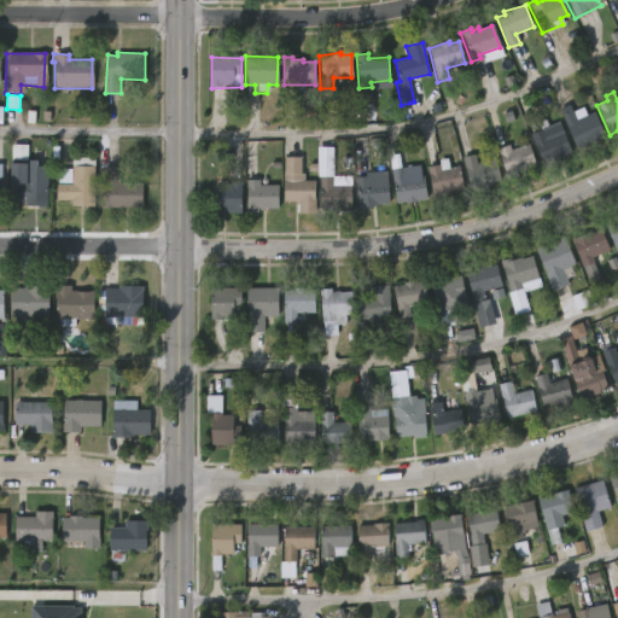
[(569,104),(572,112),(582,106),(587,115),(594,111),(606,136),(577,151),(557,110),(569,104)]
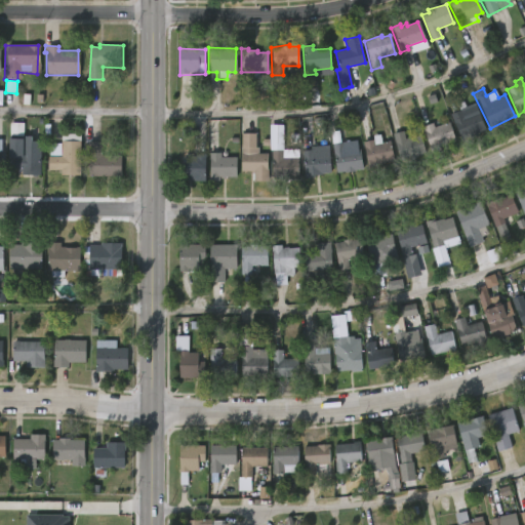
[(462,110),(466,117),(480,111),(488,129),(465,139),(452,114),(462,110)]
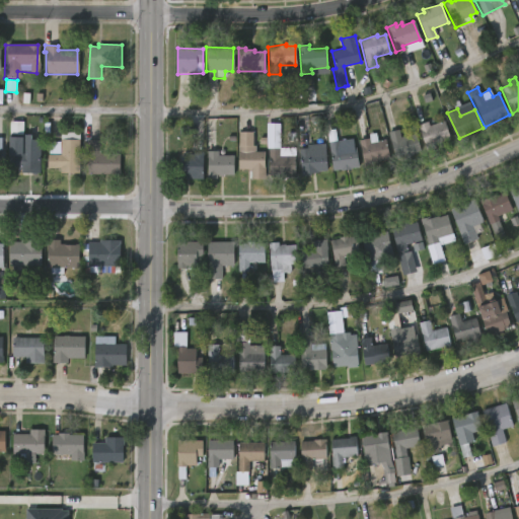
[(446,120),(453,139),(438,145),(439,147),(428,151),(419,125),(430,121),(432,126),(446,120)]
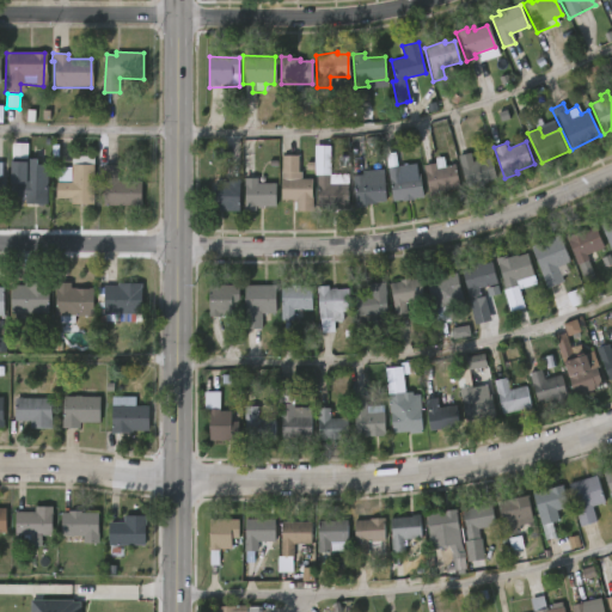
[(469,153),(471,164),(489,158),(495,177),(464,187),(456,157),(469,153)]
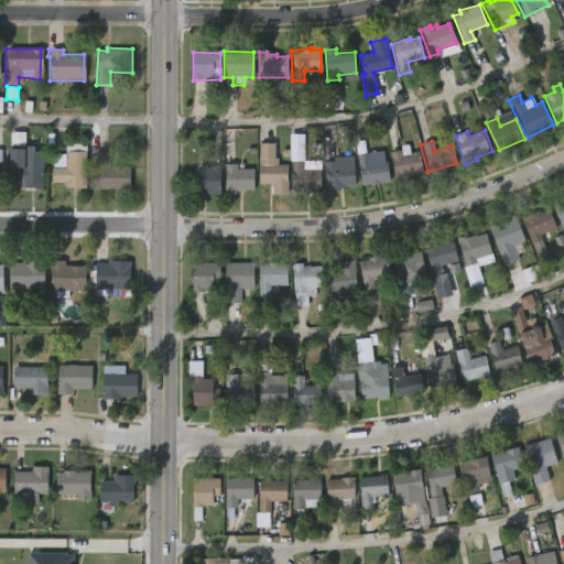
[(274,143),(274,159),(277,159),(277,165),(286,165),(286,195),(271,195),(271,184),(258,184),(258,143),(274,143)]
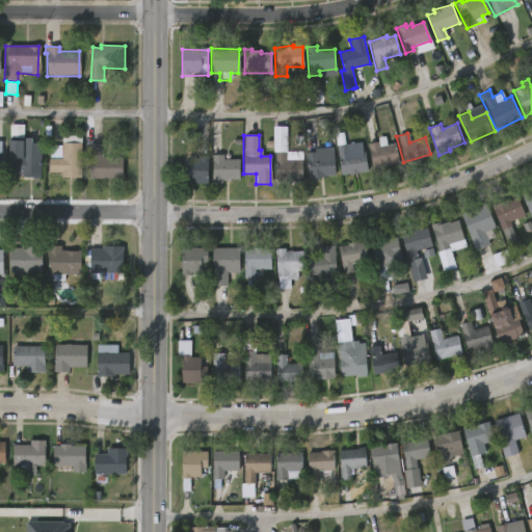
[(30,138),(30,143),(40,143),(40,179),(20,178),(20,174),(7,174),(7,140),(21,141),(21,138),(30,138)]
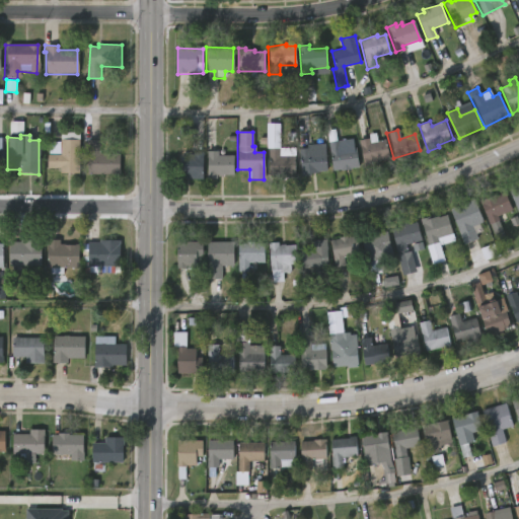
[(369,138),(370,143),(384,140),(389,159),(364,165),(358,141),(369,138)]
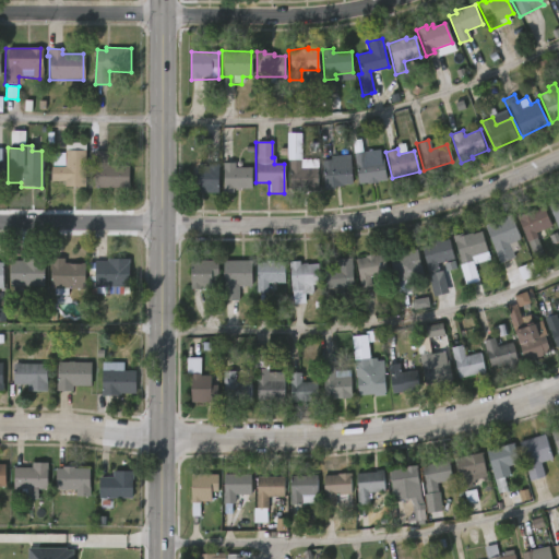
[(82,151),(82,187),(62,187),(62,182),(48,181),(49,153),(62,153),(62,151),(82,151)]
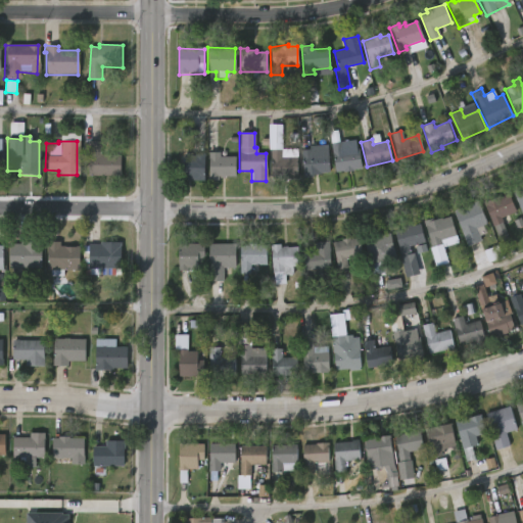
[(102,141),(102,154),(123,154),(122,175),(90,175),(90,141),(102,141)]
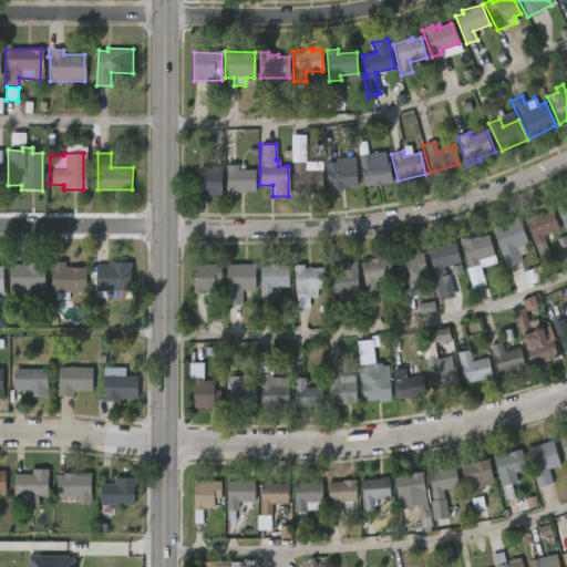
[(385,153),(387,162),(388,162),(391,183),(372,187),(371,185),(362,186),(358,157),(385,153)]
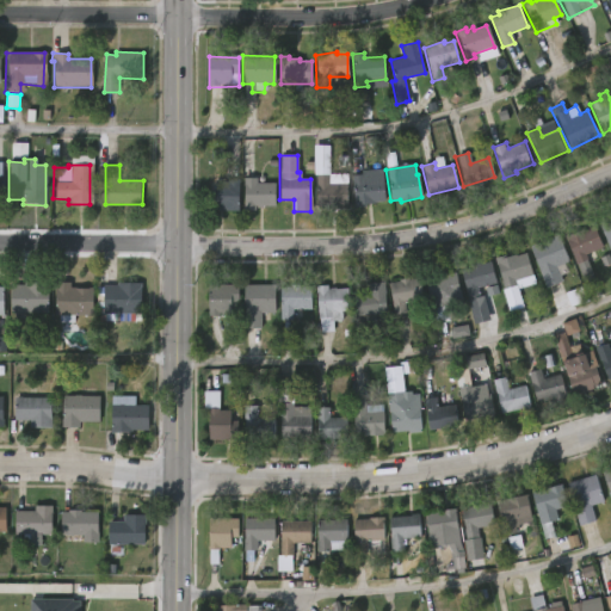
[(366,205),(351,205),(350,176),(362,176),(362,172),(382,171),(383,199),(368,201),(366,205)]
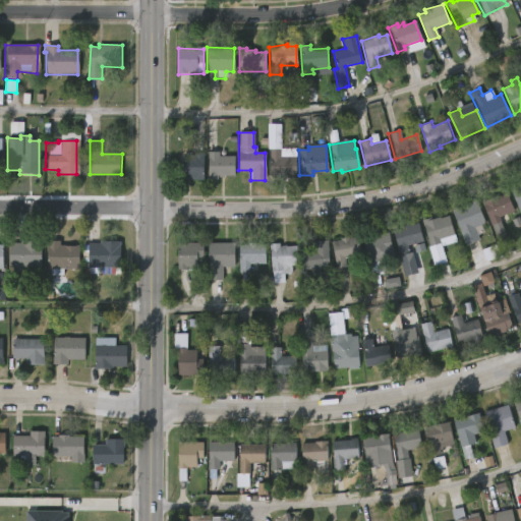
[(280,177),(269,177),(269,148),(294,148),(294,177),(280,177)]
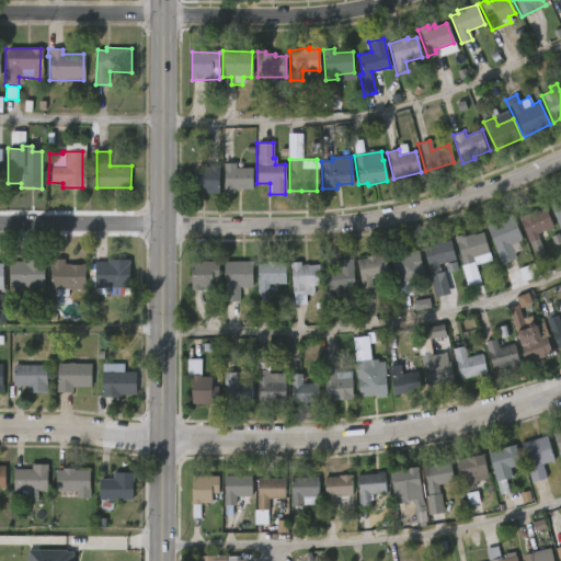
[(233,163),(233,168),(251,169),(251,189),(232,190),(232,194),(222,194),(222,163),(233,163)]
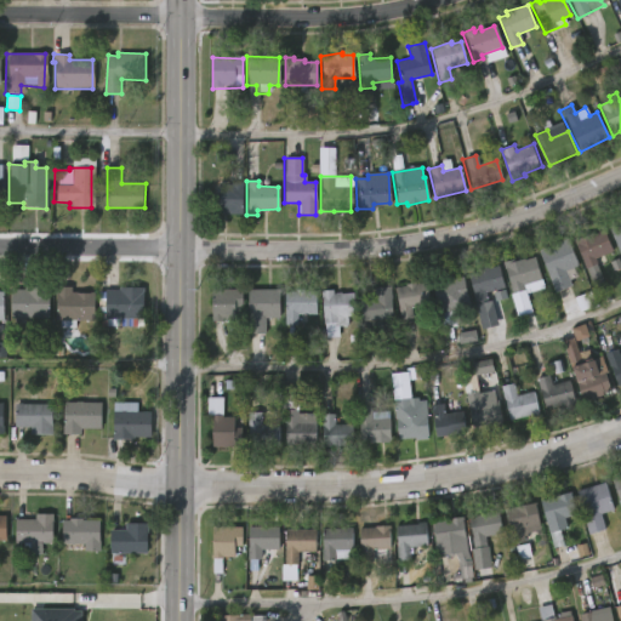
[(221,214),(211,214),(211,194),(218,194),(218,183),(241,182),(241,214),(221,214)]
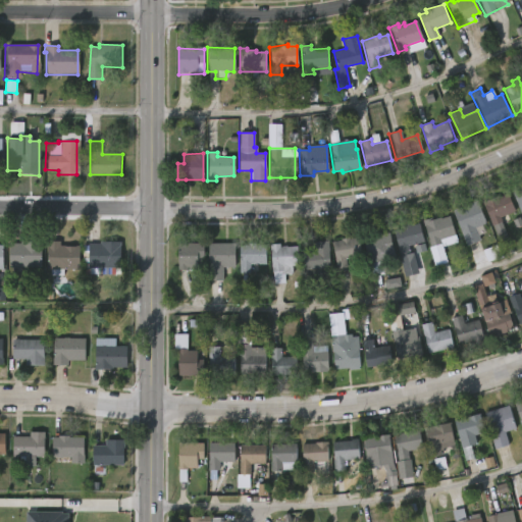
[(521,214),(520,215),(510,190),(521,184),(521,214)]
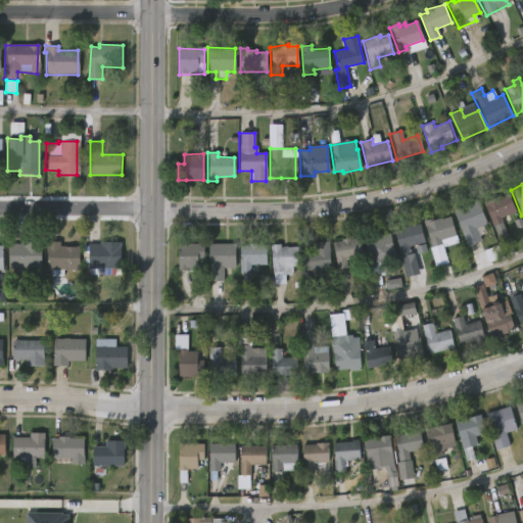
[(509,193),(517,212),(500,220),(510,243),(502,247),(482,202),(509,193)]
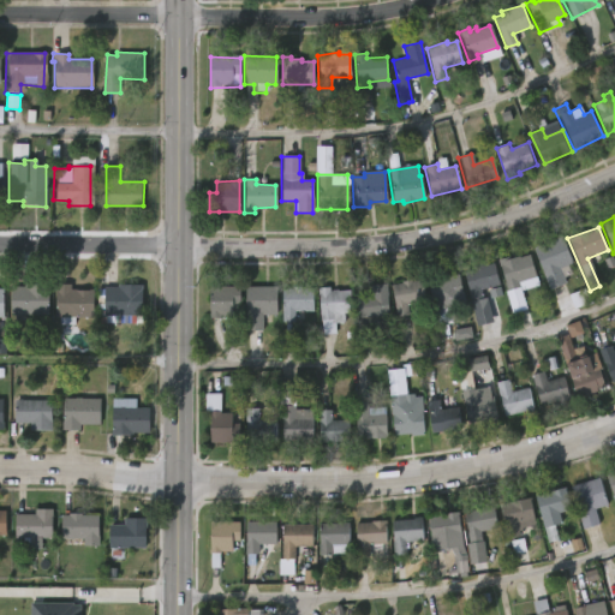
[(550,291),(532,251),(561,238),(572,263),(567,266),(571,275),(562,279),(565,285),(550,291)]
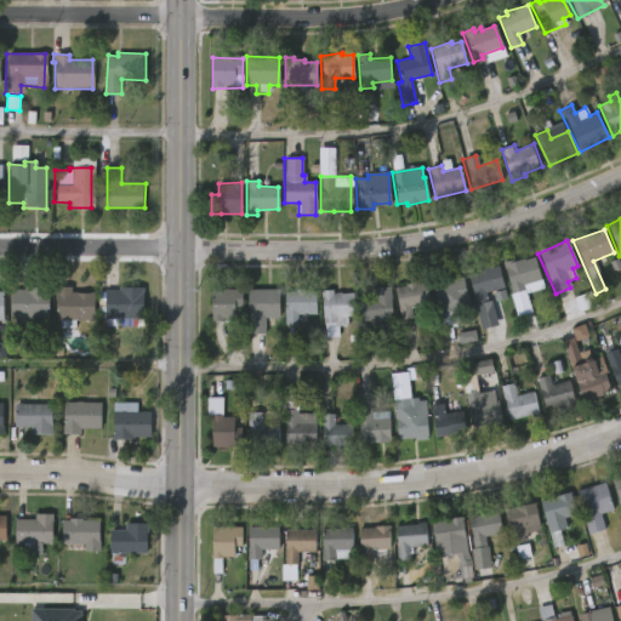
[(535,257),(542,279),(531,284),(534,291),(525,295),(523,291),(514,295),(502,263),(524,258),(524,261),(535,257)]
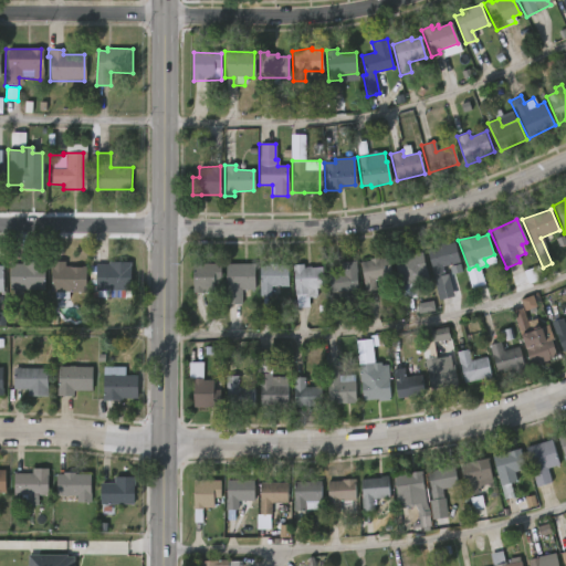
[(443,241),(444,244),(454,242),(459,263),(442,266),(444,275),(431,279),(426,249),(435,247),(435,243),(443,241)]
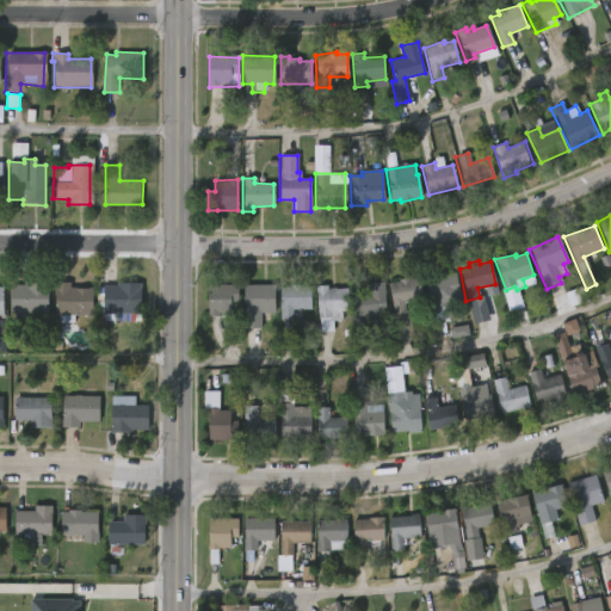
[(443,271),(444,276),(455,273),(462,306),(446,308),(449,321),(434,325),(423,276),(443,271)]
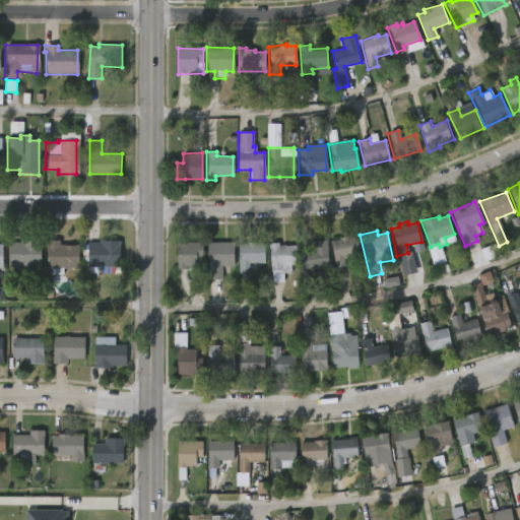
[(355,237),(360,259),(342,262),(343,263),(333,265),(329,241),(346,237),(347,239),(355,237)]
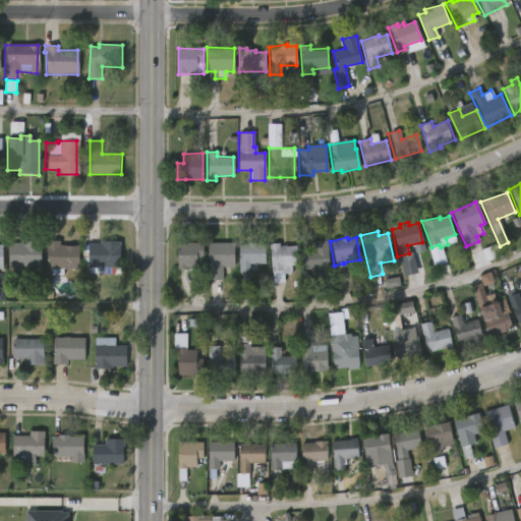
[(19,267),(8,267),(9,243),(18,243),(19,240),(41,240),(41,267),(19,267)]
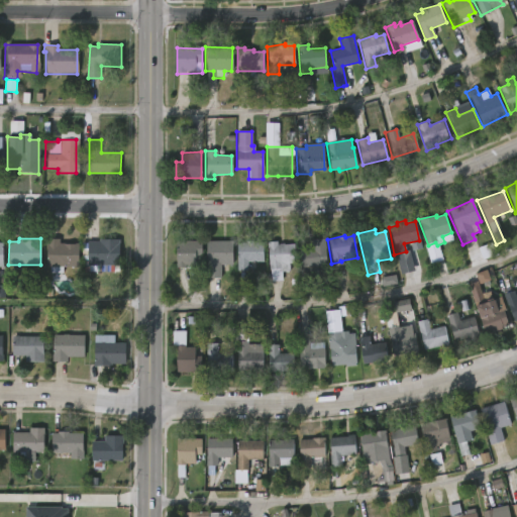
[(77,242),(77,267),(61,266),(61,273),(47,272),(48,267),(44,267),(45,244),(44,244),(44,238),(58,238),(58,241),(77,242)]
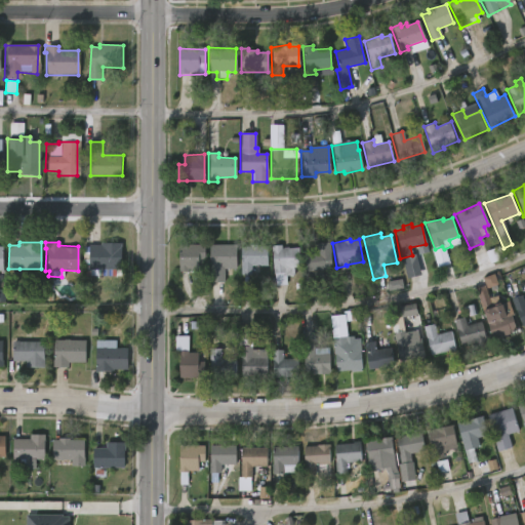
[(120,244),(119,270),(105,270),(105,276),(87,276),(88,246),(98,246),(98,243),(120,244)]
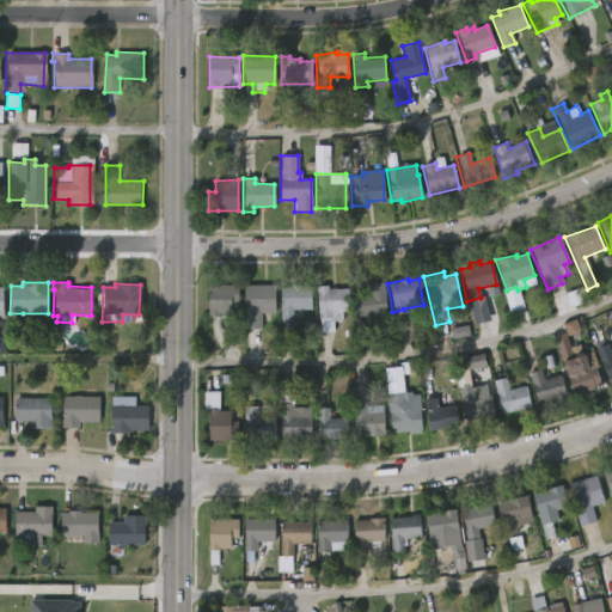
[(362,316),(355,316),(354,286),(385,285),(386,314),(362,316)]
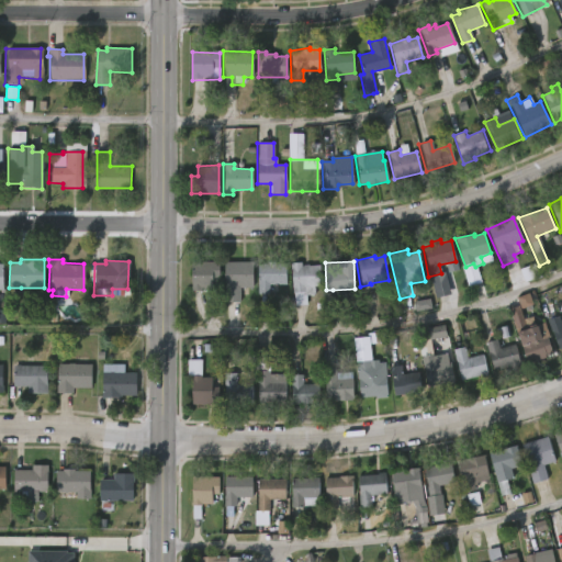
[(218,263),(218,282),(211,282),(211,291),(190,290),(191,262),(218,263)]
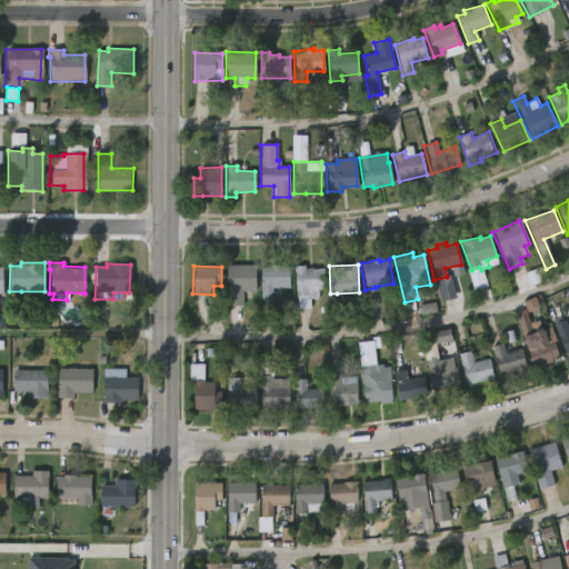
[(227,308),(226,308),(226,266),(256,267),(255,292),(242,292),(242,308),(227,308)]
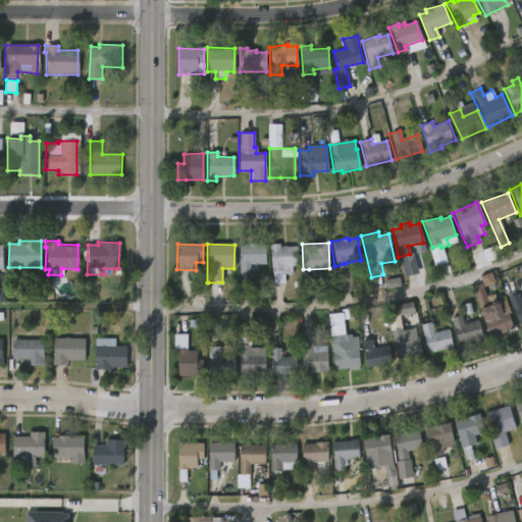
[(255,244),(255,245),(265,245),(265,264),(249,264),(249,272),(238,272),(238,245),(255,244)]
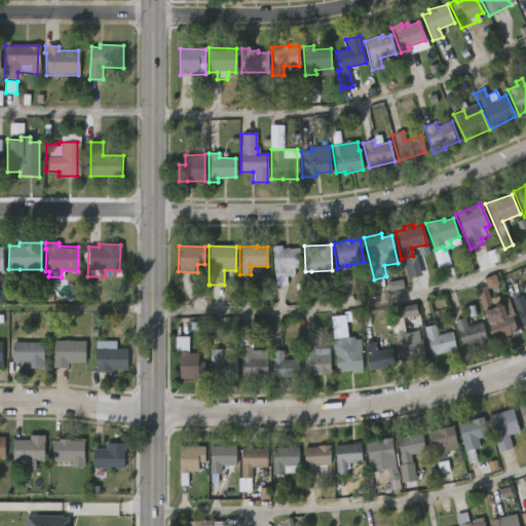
[(282,247),(282,250),(300,249),(300,268),(294,268),(294,276),(286,276),(286,287),(275,287),(275,274),(273,274),(273,253),(271,253),(271,247),(282,247)]
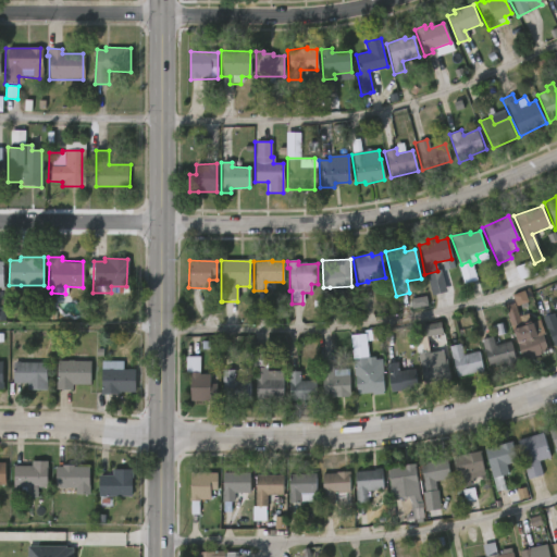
[(529,301),(524,291),(512,295),(517,306),(529,301)]
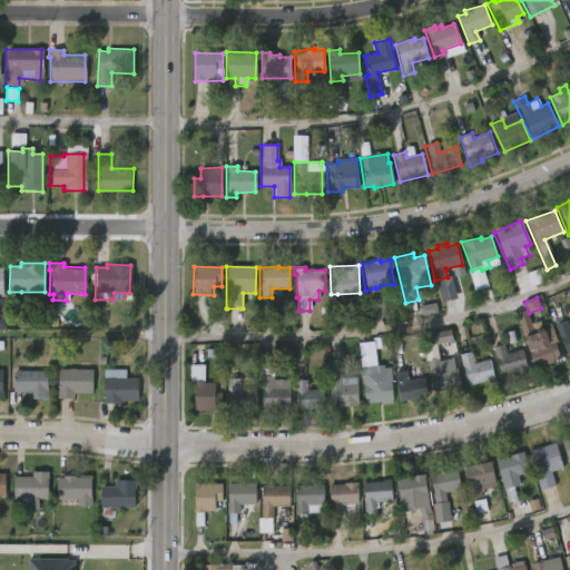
[(527,311),(534,335),(546,331),(551,344),(554,343),(561,361),(536,370),(516,315),(527,311)]
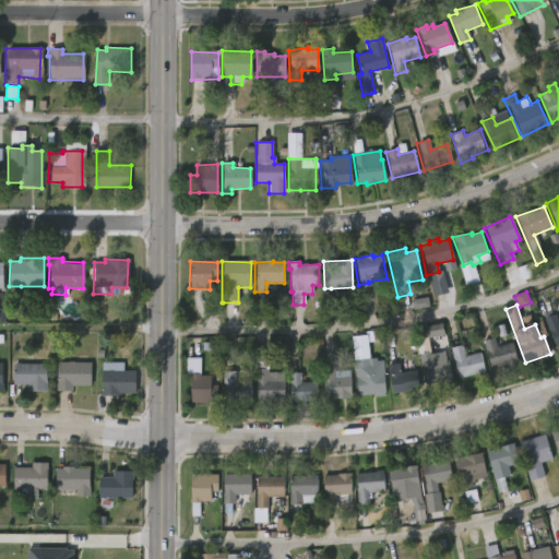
[(554,316),(558,325),(558,324),(558,346),(555,348),(544,319),(554,316)]
